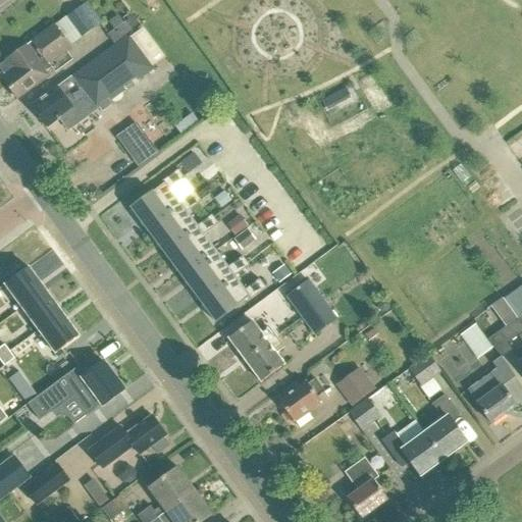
[(50,75),(46,70),(51,66),(50,64),(72,47),(71,46),(83,38),(82,38),(101,23),(86,2),(6,61),(0,65),(0,69),(6,79),(3,81),(17,100),(50,75)]
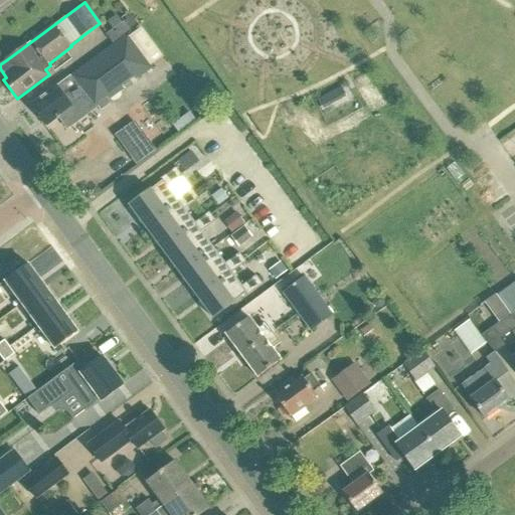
[(131,32),(138,27),(129,14),(122,20),(124,23),(123,24),(114,31),(107,36),(113,44),(131,31),(131,32)]
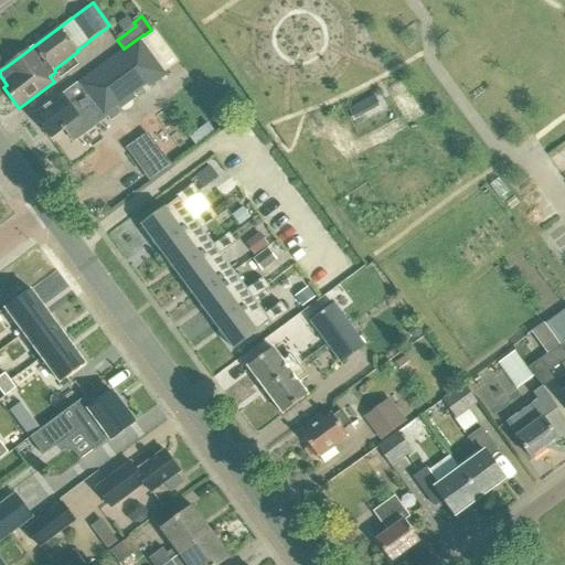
[(167,76),(140,40),(34,117),(50,139),(63,130),(73,144),(110,117),(136,98),(132,94),(147,84),(150,88),(167,76)]
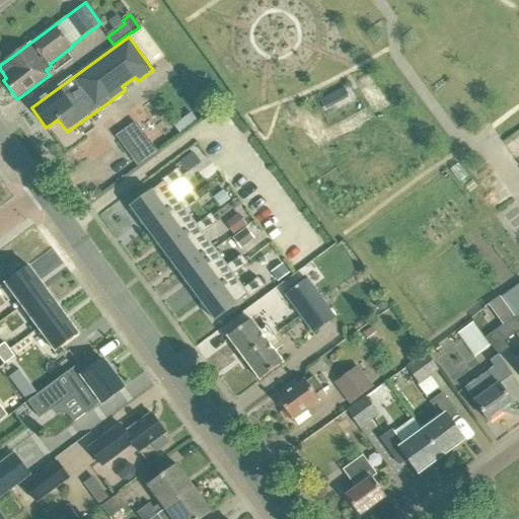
[(321,95),(328,113),(353,103),(346,87),(321,95)]
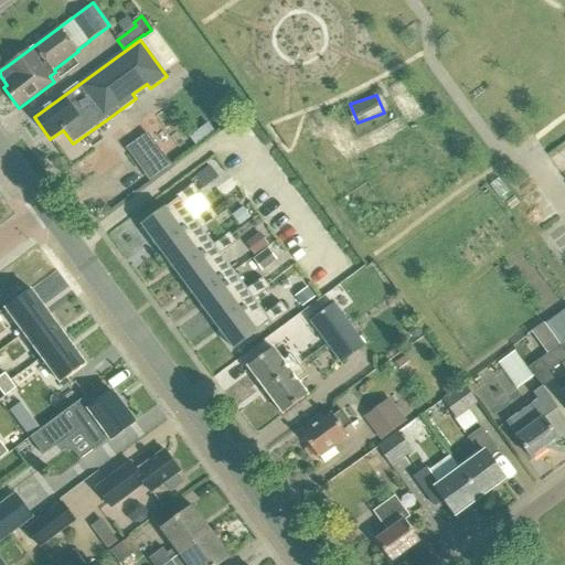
[(148,131),(127,146),(149,180),(171,166),(148,131)]
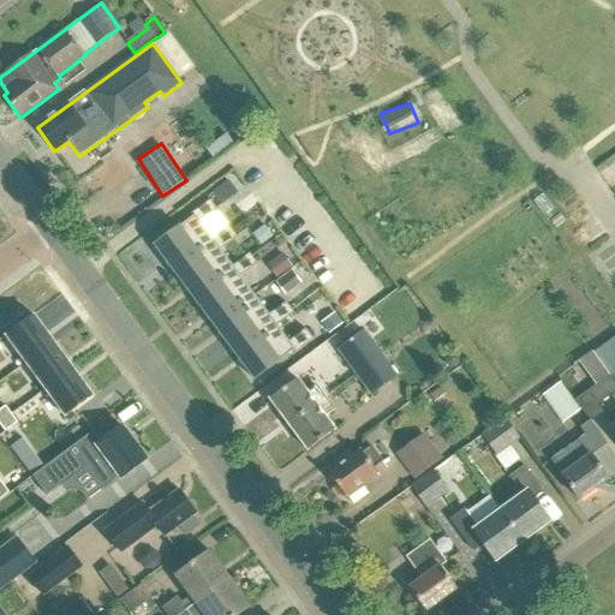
[(214,193),(222,204),(237,193),(228,181),(214,193)]
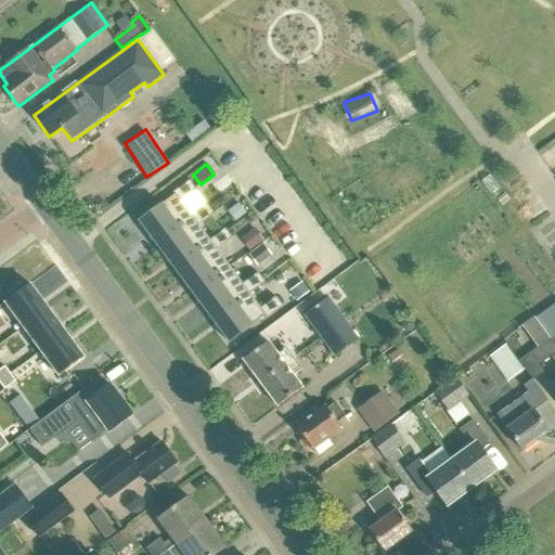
[(139,222),(157,247),(194,220),(192,217),(181,203),(196,191),(189,181),(172,194),(175,195),(139,222)]
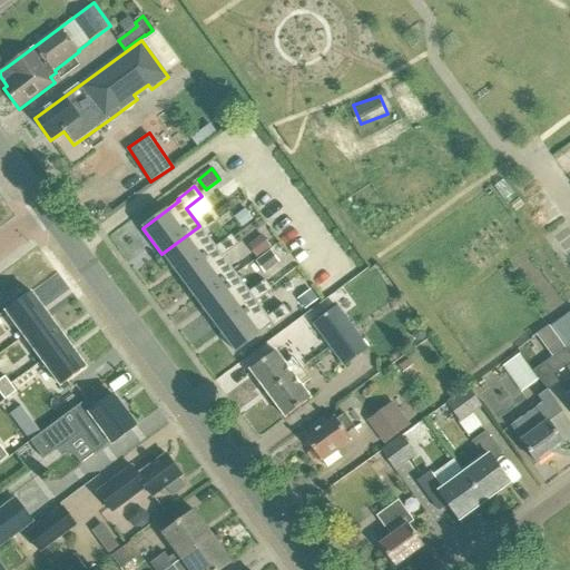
[(235,217),(242,227),(253,219),(245,209),(235,217)]
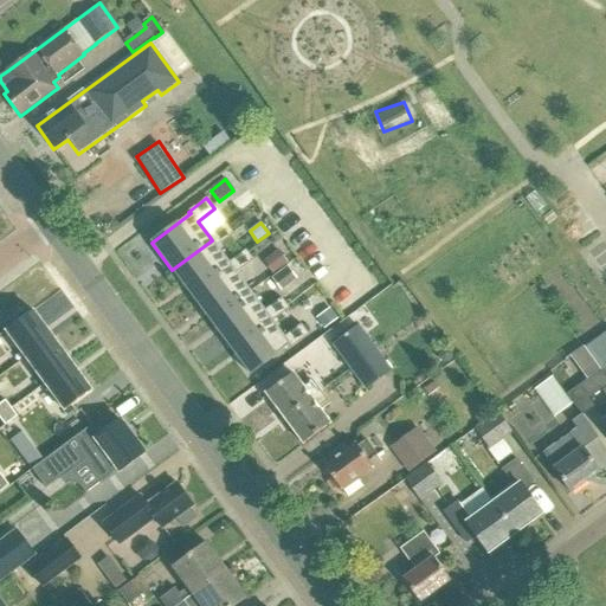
[(172,270),(192,296),(232,266),(230,263),(218,247),(234,234),(226,224),(210,237),(212,240),(172,270)]
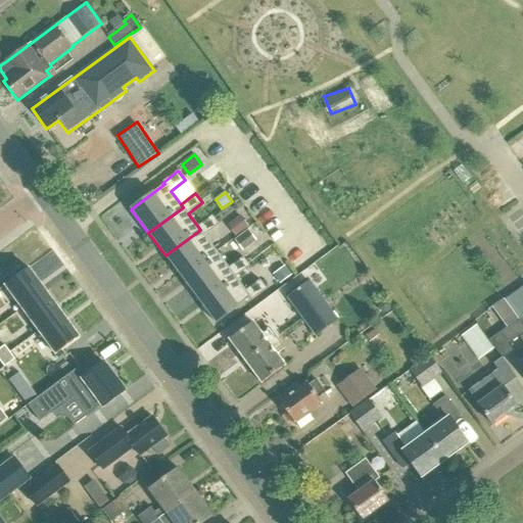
[(165,255),(183,279),(218,253),(204,236),(219,225),(211,217),(198,227),(200,230),(165,255)]
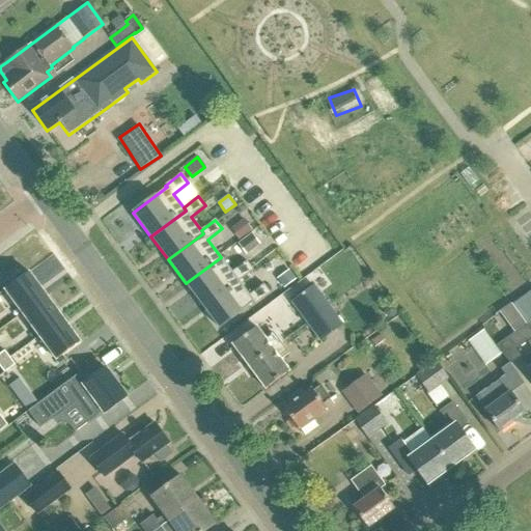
[(243,238),(252,230),(244,220),(234,226),(243,238)]
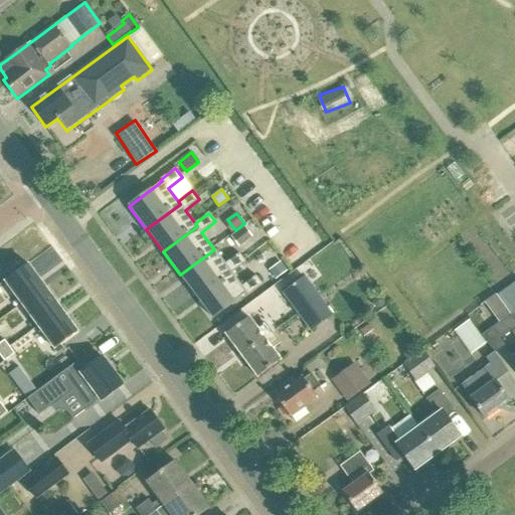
[(231,237),(238,247),(251,237),(244,227),(231,237)]
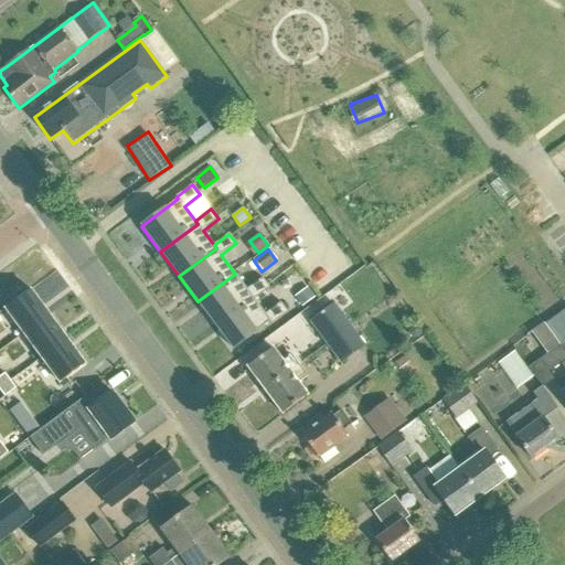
[(198,301),(215,326),(253,298),(254,299),(269,288),(263,278),(247,289),(235,274),(198,301)]
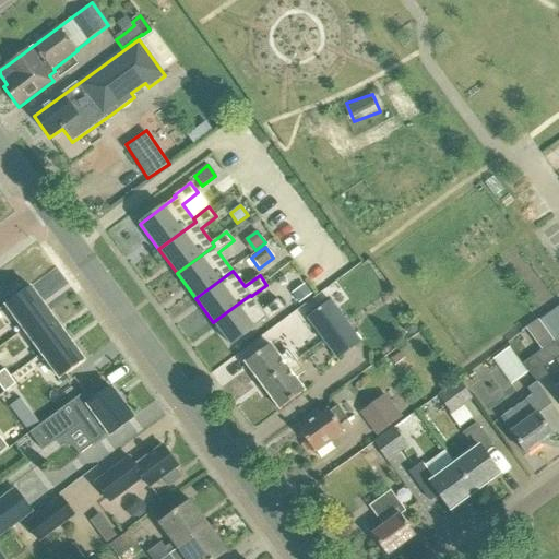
[(293,294),(299,302),(311,294),(305,285),(293,294)]
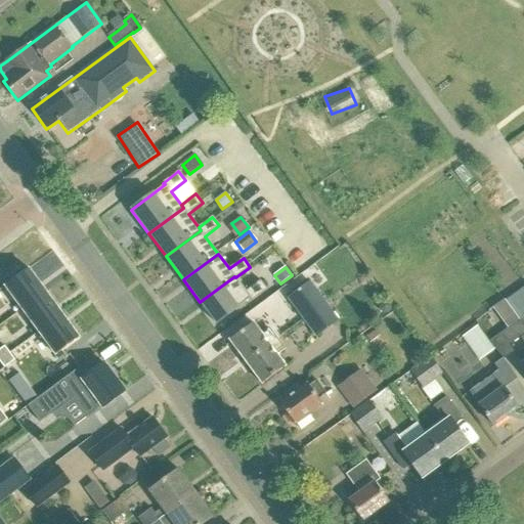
[(5,287),(22,309),(45,293),(29,269),(5,287)]
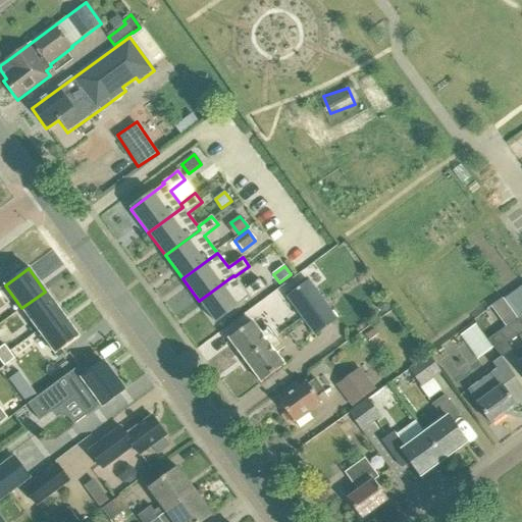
[(199,301),(216,323),(249,298),(251,300),(266,289),(259,279),(245,290),(235,276),(233,275),(199,301)]
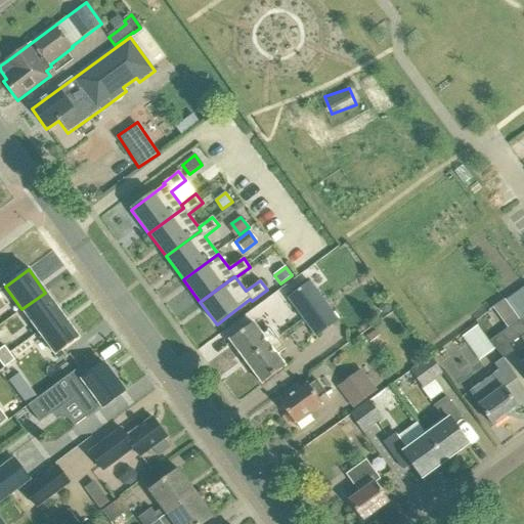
[(287,299),(303,320),(324,304),(308,282),(287,299)]
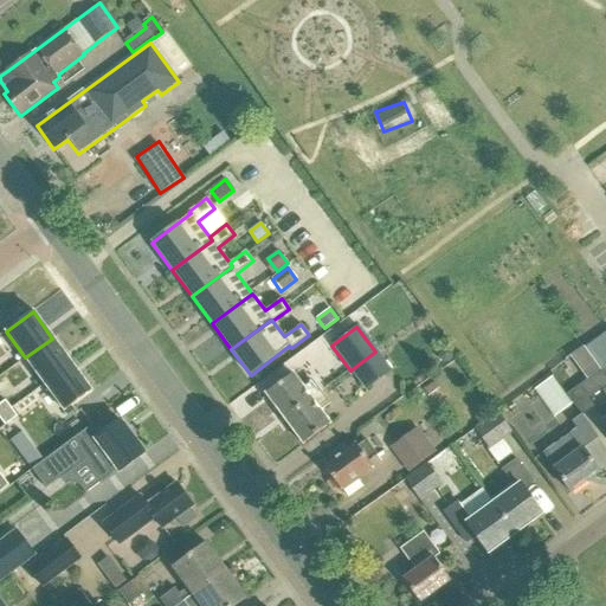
[(605,331),(584,348),(600,371),(605,378),(605,331)]
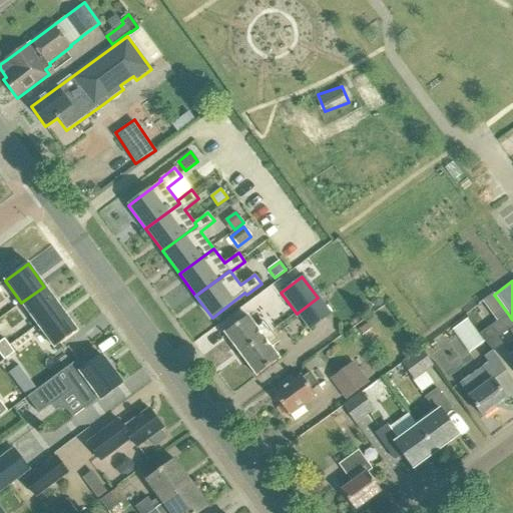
[(61,309),(44,287),(21,303),(38,326),(61,309)]
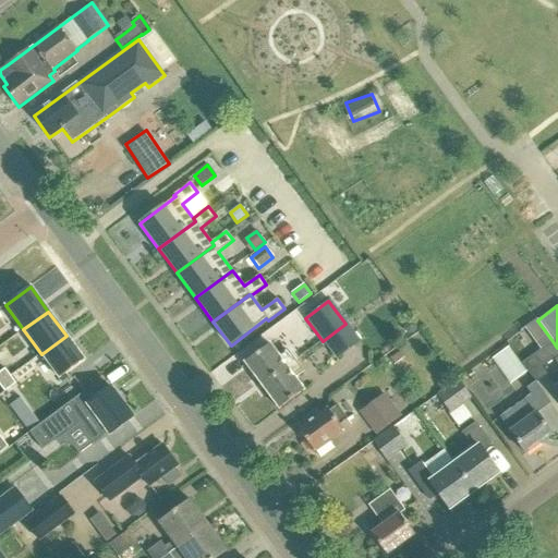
[(337,360),(360,342),(346,324),(323,341),(337,360)]
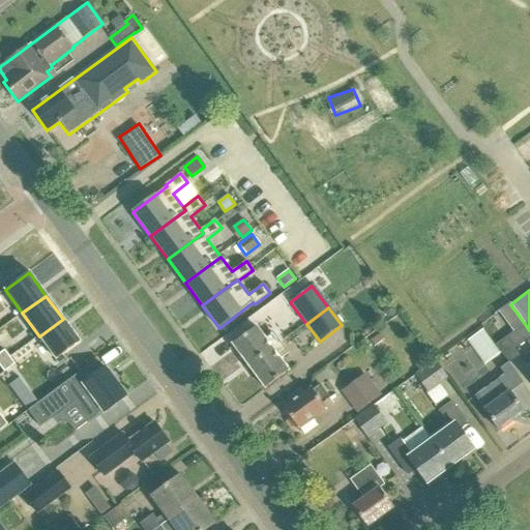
[(80,342),(63,319),(39,336),(56,359),(80,342)]
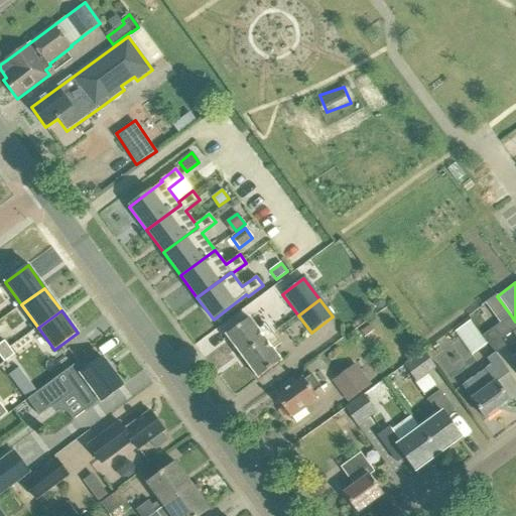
[(513,333),(515,330),(515,321),(511,315),(499,324),(482,337),(488,344),(494,353),(495,354),(505,347),(501,341),(513,333)]
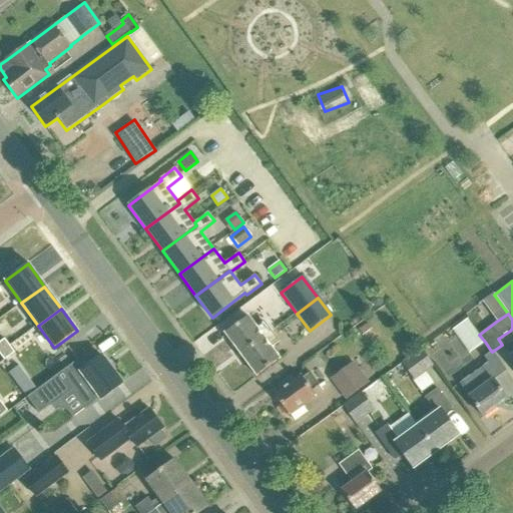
[(278,343),(271,334),(264,324),(257,329),(247,317),(224,335),(257,377),(280,360),(270,348),(278,343)]
